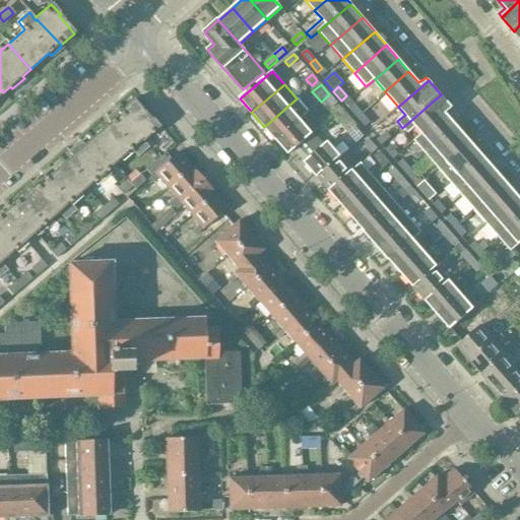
[(332,108),(337,104),(329,94),(324,99),(332,108)]
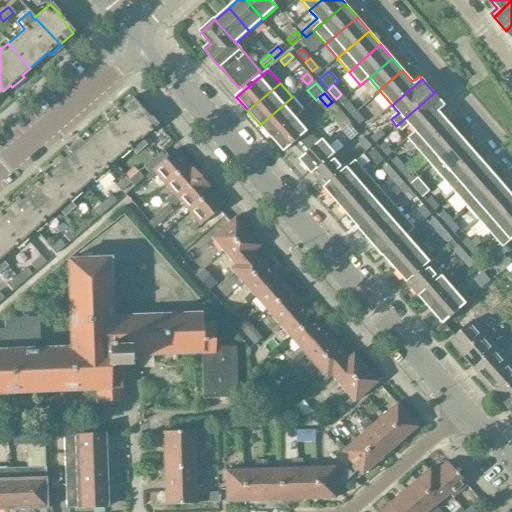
[(434,93),(396,126),(401,132),(409,125),(416,132),(445,106),(434,93)]
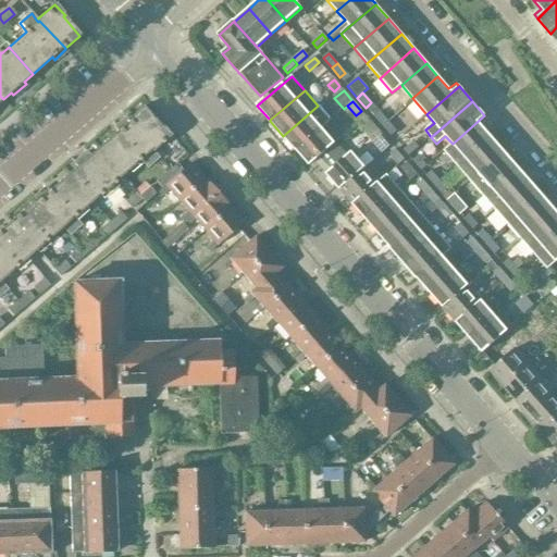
[(318,106),(283,136),(296,151),(296,150),(322,128),(331,121),(318,106)]
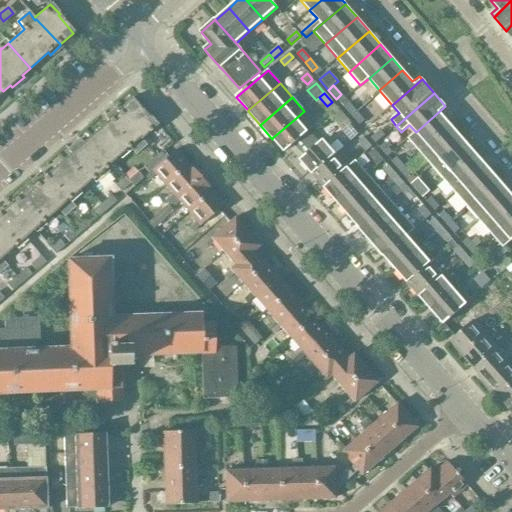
[(157,125),(148,115),(146,116),(131,99),(117,110),(115,111),(140,139),(157,125)]
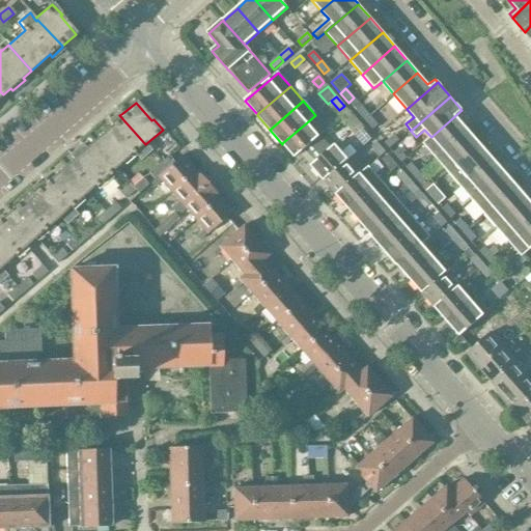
[(362,107),(357,111),(363,119),(368,115),(362,107)]
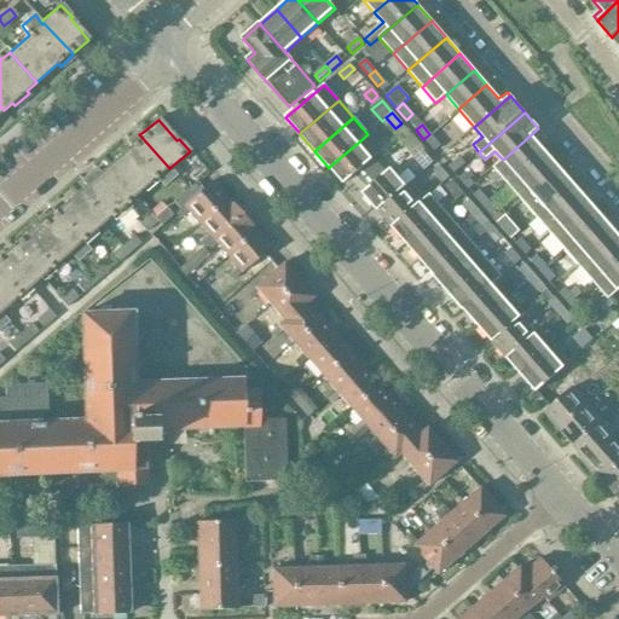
[(538,128),(503,160),(493,168),(507,185),(545,151),(534,140),(543,133),(538,128)]
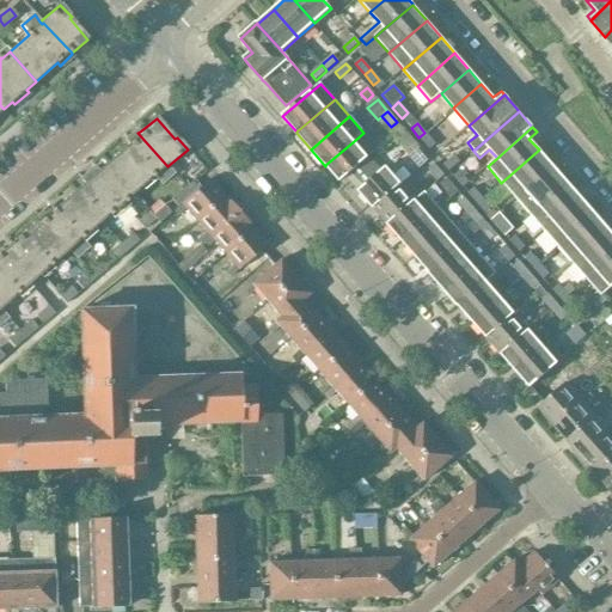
[(167,166),(138,133),(127,142),(129,145),(108,164),(134,194),(153,176),(161,185),(175,175),(167,166)]
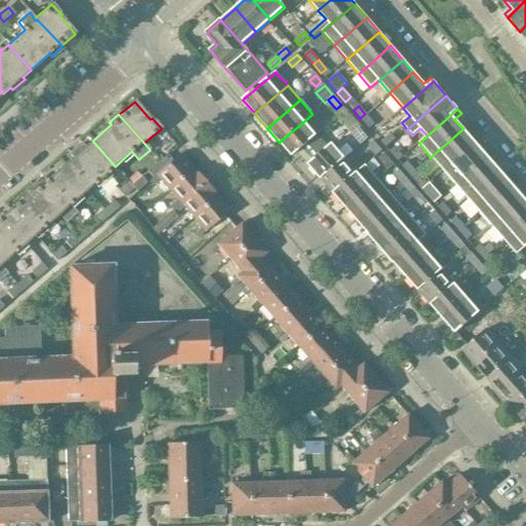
[(374,124),(365,114),(360,118),(369,128),(374,124)]
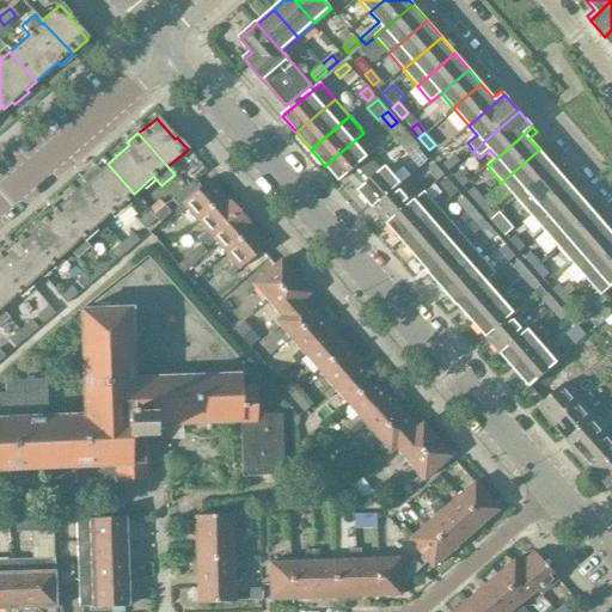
[(354,141),(325,165),(340,182),(346,177),(352,172),(368,158),(354,141)]
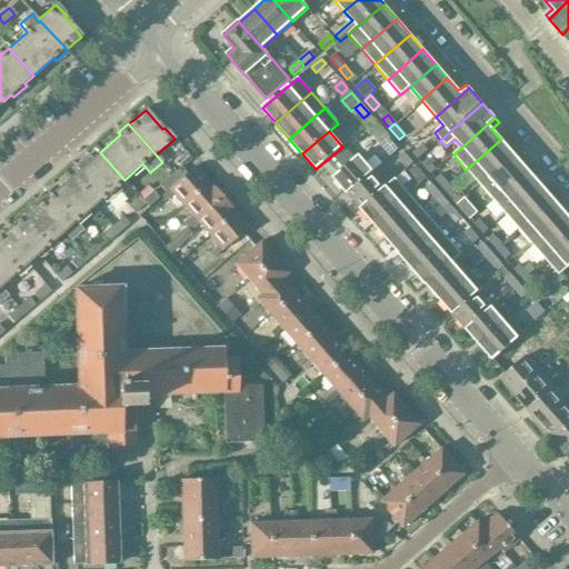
[(501,139),(466,170),(479,185),(515,155),(501,139)]
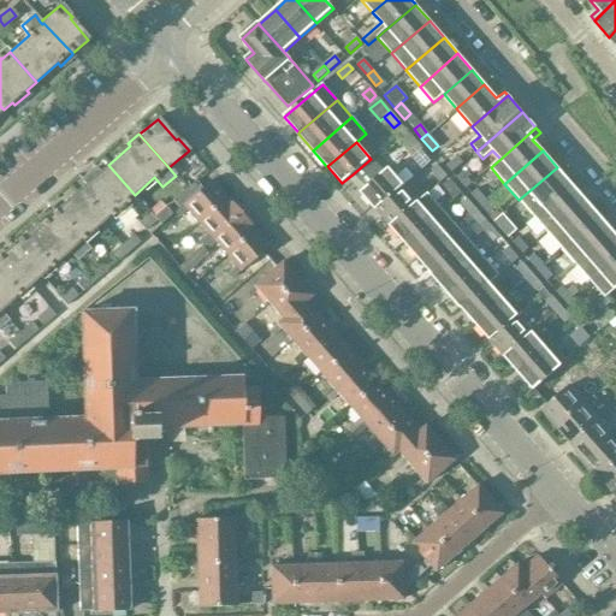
[(427,154),(418,161),(422,170),(432,160),(427,154)]
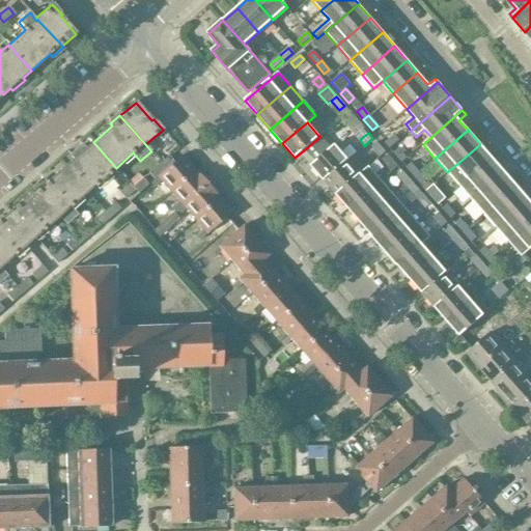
[(394,136),(385,144),(389,149),(399,141),(394,136)]
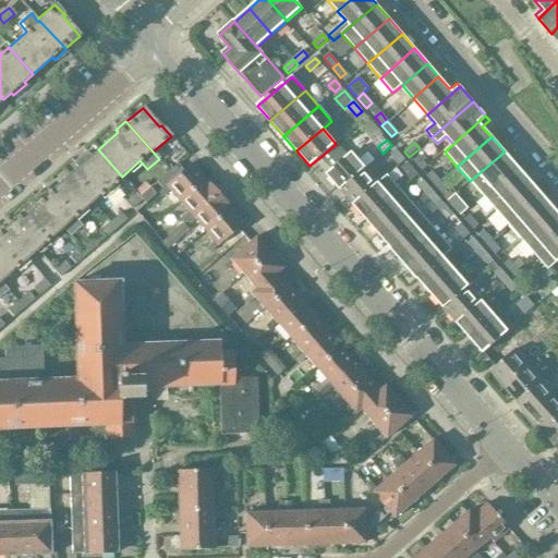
[(76,168),(69,174),(93,202),(99,196),(100,196),(116,183),(114,183),(122,177),(98,149),(89,156),(88,154),(74,166),(76,168)]
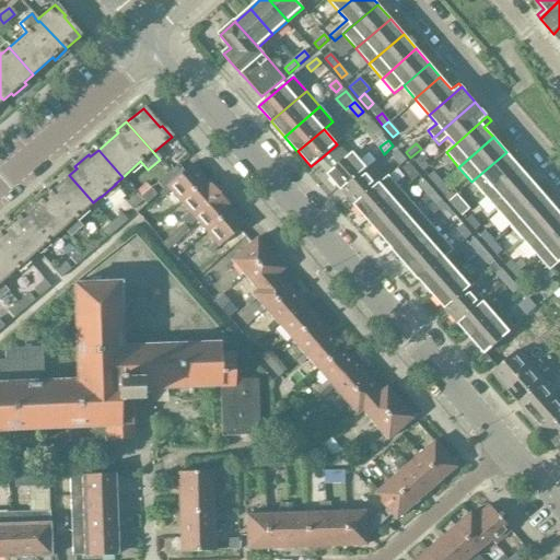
[(400,165),(406,161),(397,151),(392,155),(400,165)]
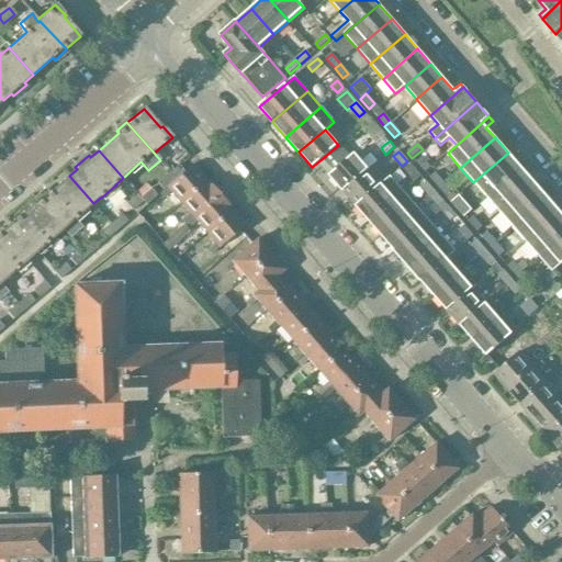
[(508,153),(473,182),(486,198),(520,167),(508,153)]
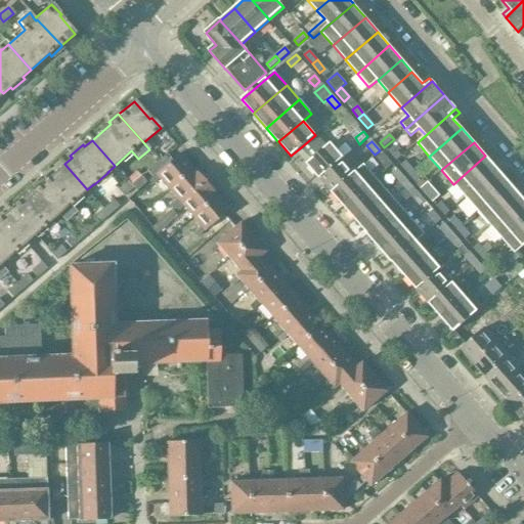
[(331,143),(312,160),(307,165),(319,178),(343,158),(331,143)]
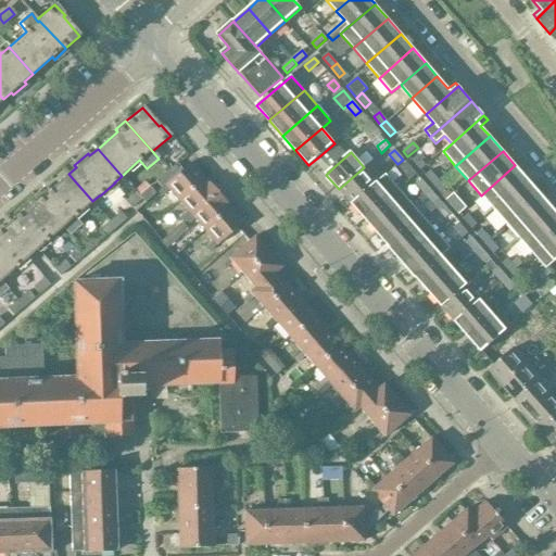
[(331,169),(319,156),(314,161),(326,175),(331,169)]
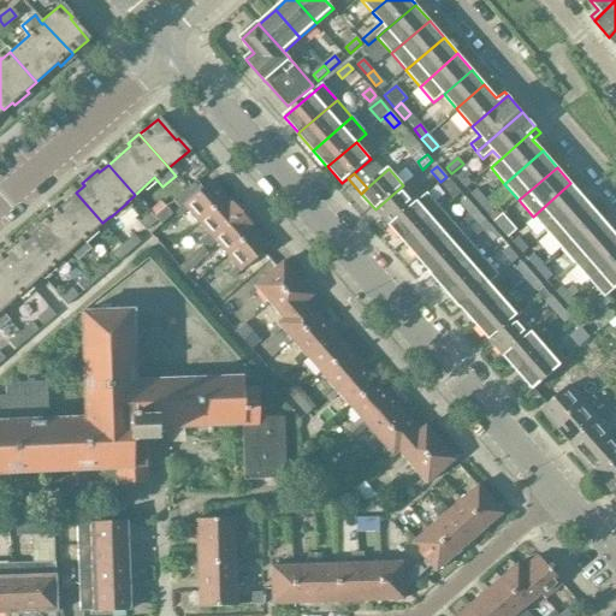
[(462,173),(456,178),(466,189),(472,184),(462,173)]
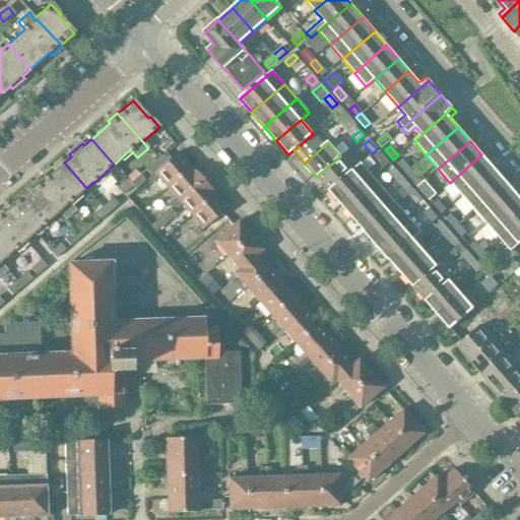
[(166,152),(157,159),(163,166),(171,159),(166,152)]
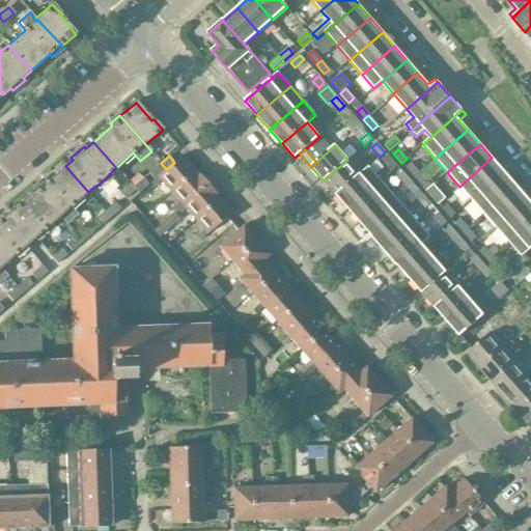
[(388,156),(383,160),(392,171),(397,167),(388,156)]
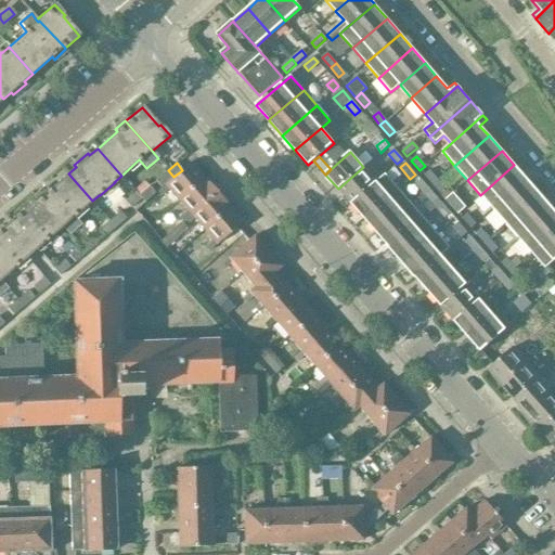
[(178,201),(203,178),(190,164),(182,170),(173,177),(164,185),(160,189),(156,192),(160,196),(168,190),(178,201)]
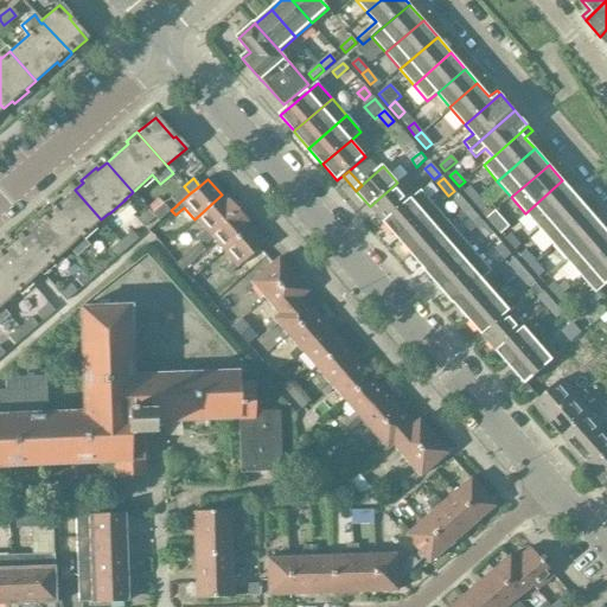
[(562,180),(525,213),(540,229),(576,197),(562,180)]
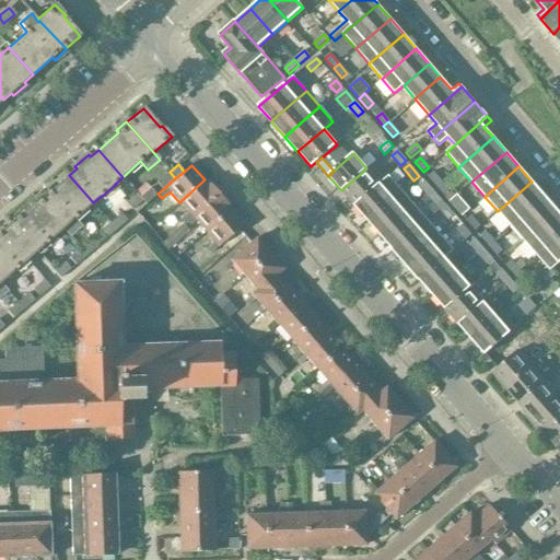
[(366,168),(341,190),(354,206),(380,184),(366,168)]
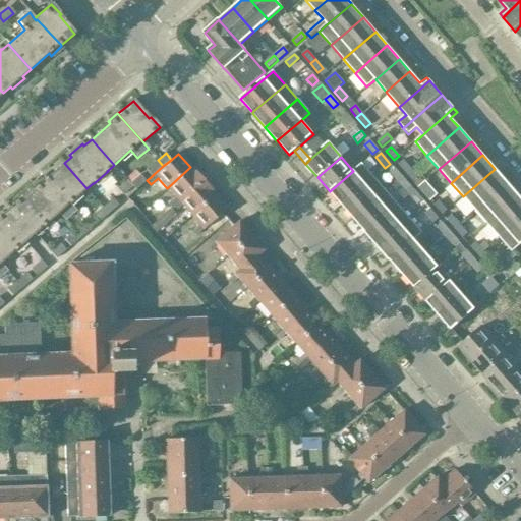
[(151,177),(154,174),(163,166),(158,160),(146,170),(151,177)]
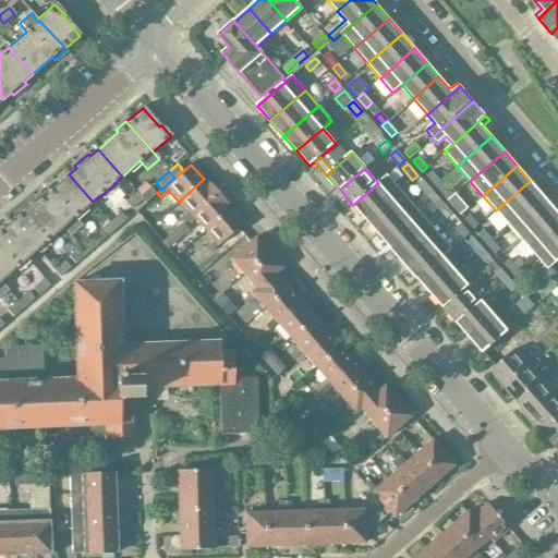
[(426,177),(435,186),(440,181),(432,172),(426,177)]
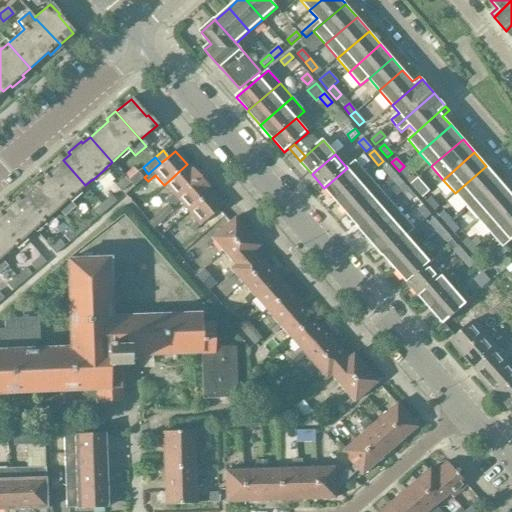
[(68,200),(85,185),(63,160),(44,177),(43,174),(33,183),(57,210),(64,217),(75,208),(68,200)]
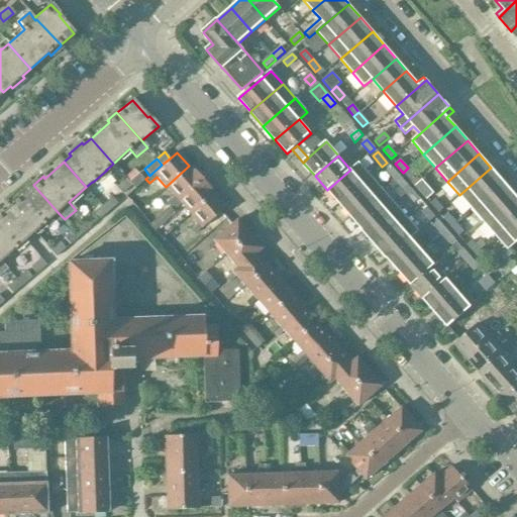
[(350,170),(327,190),(339,204),(371,176),(358,163),(350,170)]
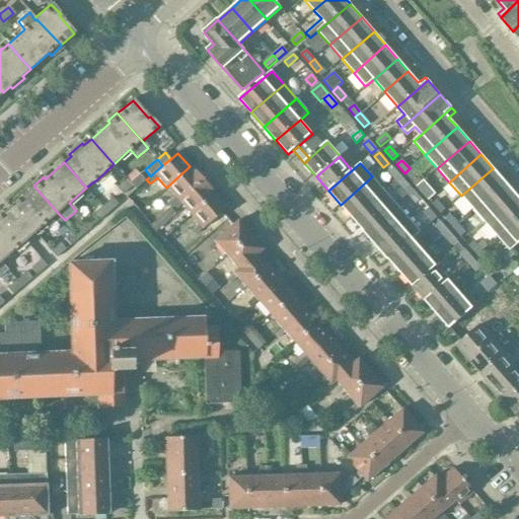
[(190,166),(166,188),(174,198),(167,204),(171,208),(203,180),(190,166)]
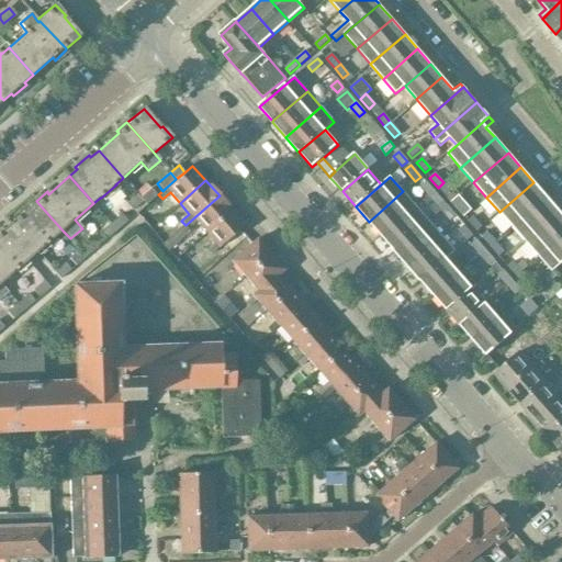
[(426,181),(420,186),(420,187),(428,195),(429,194),(434,191),(426,181)]
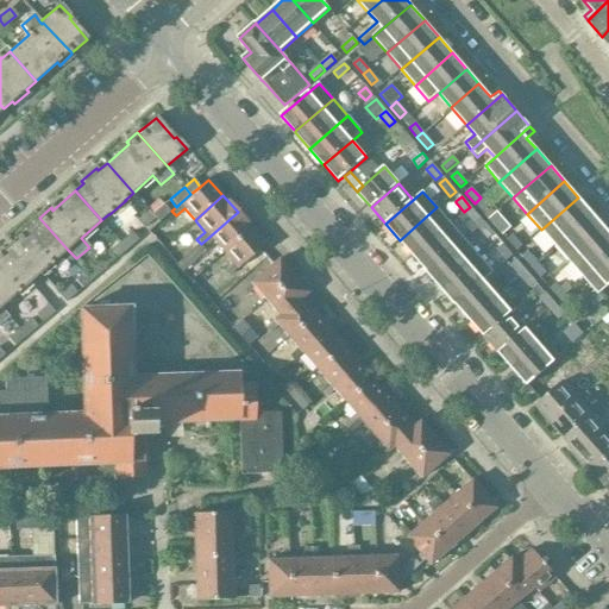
[(490,209),(481,198),(475,203),(484,214),(490,209)]
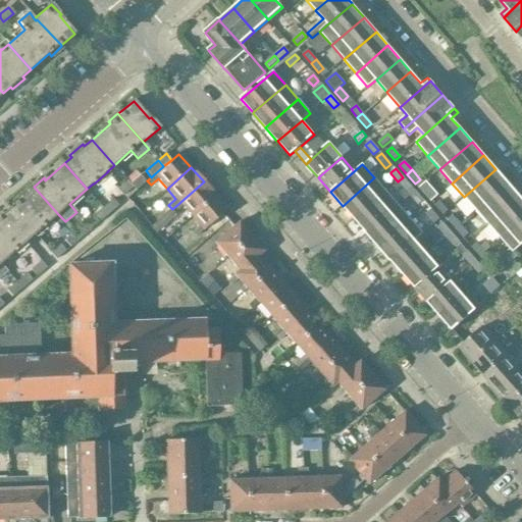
[(496,169),(464,197),(476,211),(508,184),(496,169)]
